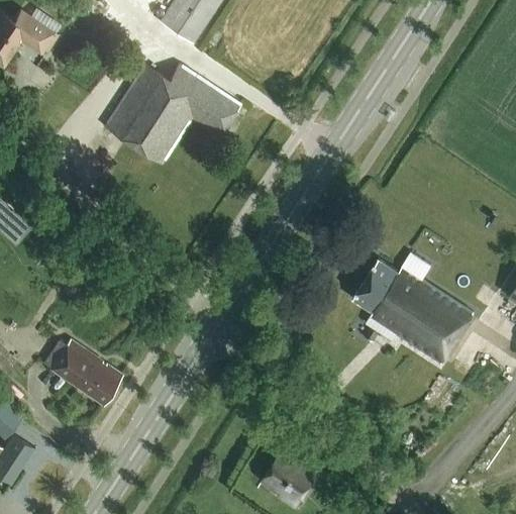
[(174,0),(160,22),(194,44),(223,0),(174,0)]
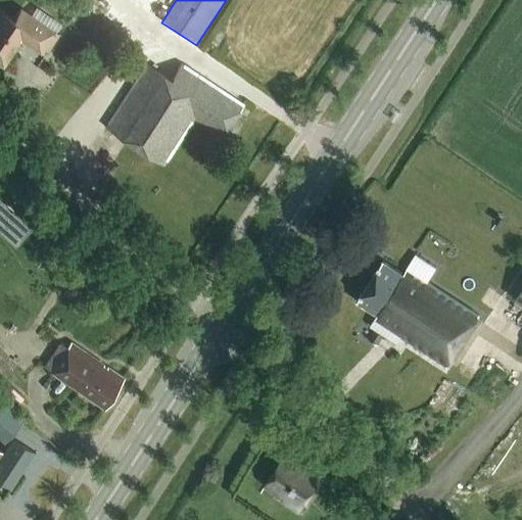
[(0,67),(4,71),(24,43),(48,59),(61,41),(21,13),(15,21),(0,10),(0,67)]
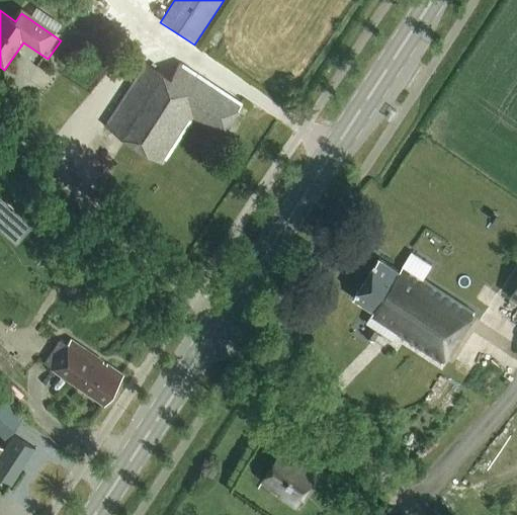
[(224,139),(245,106),(182,64),(171,80),(149,65),(105,127),(163,167),(195,119),(224,139)]
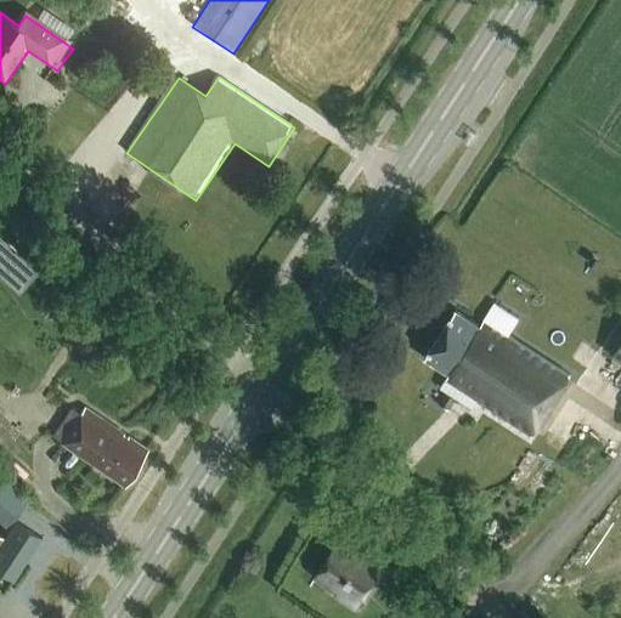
[(103,338),(114,321),(101,311),(90,328),(103,338)]
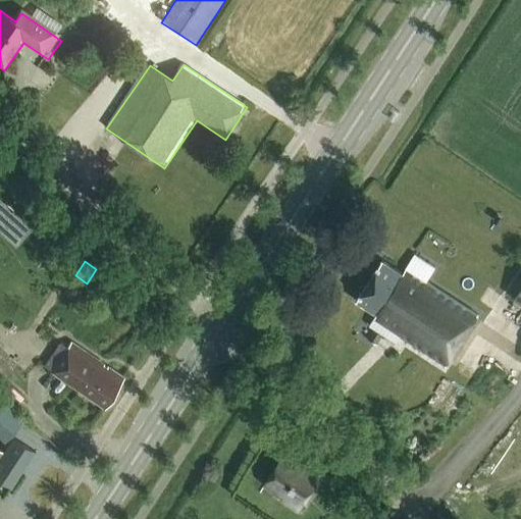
[(448,368),(479,319),(407,272),(406,274),(386,262),(359,304),(378,317),(375,321),(448,368)]
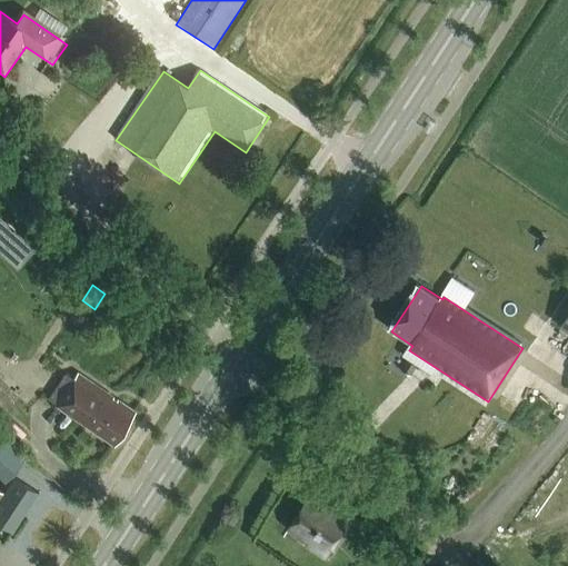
[(117,296),(107,310),(120,319),(130,305),(117,296)]
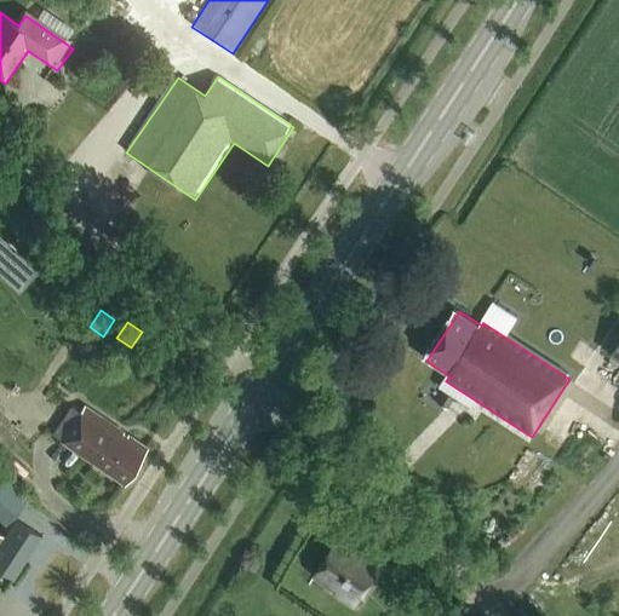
[(126,487),(152,450),(85,406),(79,414),(72,409),(55,436),(62,441),(61,442),(126,487)]
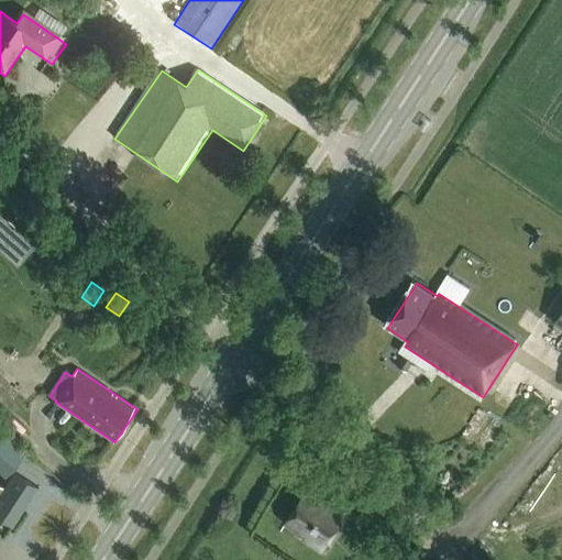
[(0,434),(0,464),(10,473),(25,456),(0,434)]
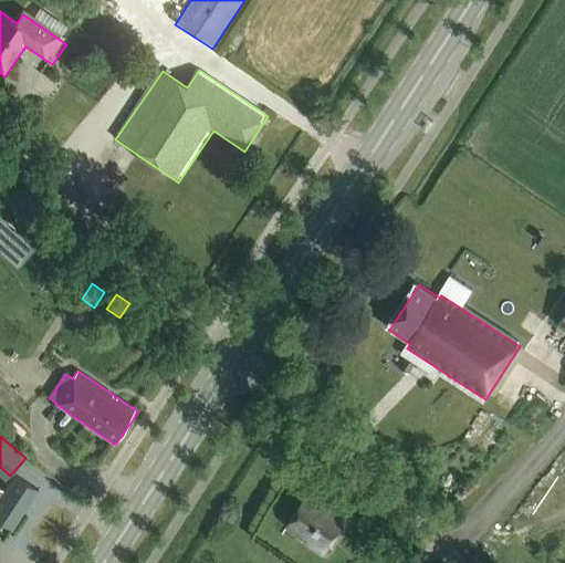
[(0,490),(0,509),(20,523),(39,494),(13,478),(3,493),(0,490)]
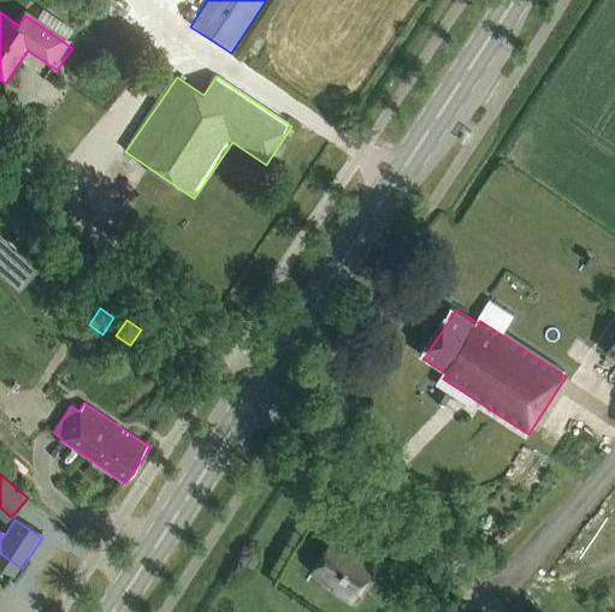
[(353,602),(378,562),(364,553),(359,560),(331,544),(314,571),(336,584),(332,590),(353,602)]
